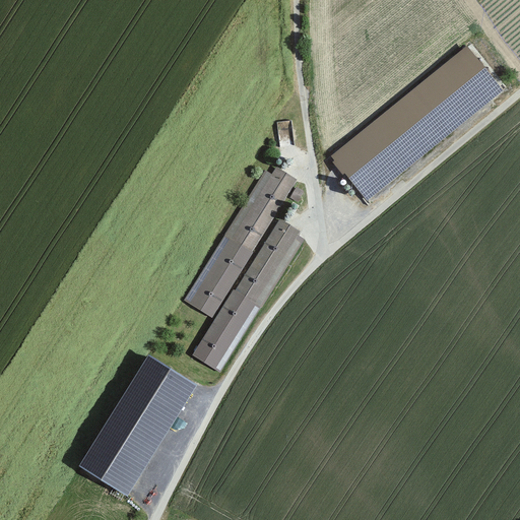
[(465,47),(331,157),(368,201),(502,90),(465,47)]
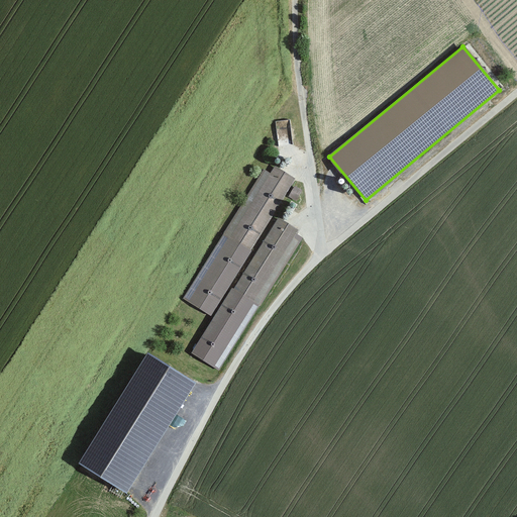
[(265,169),(224,232),(251,249),(297,178),(277,165),(272,173),(265,169)]
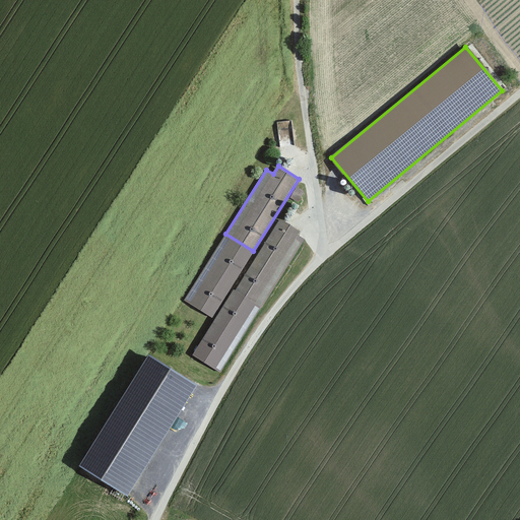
[(281,217),(236,289),(260,305),(306,233),(281,217)]
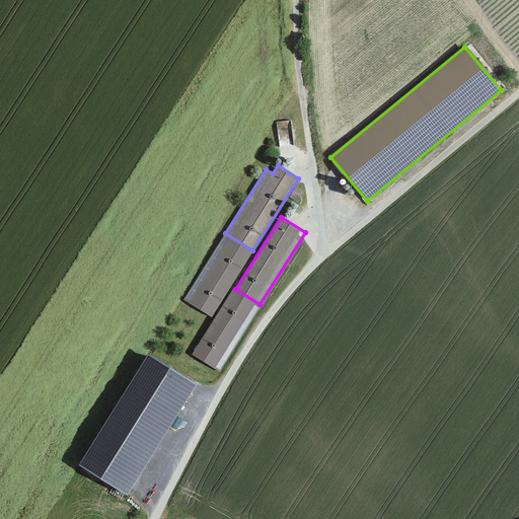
[(249,253),(223,237),(184,298),(211,314),(249,253)]
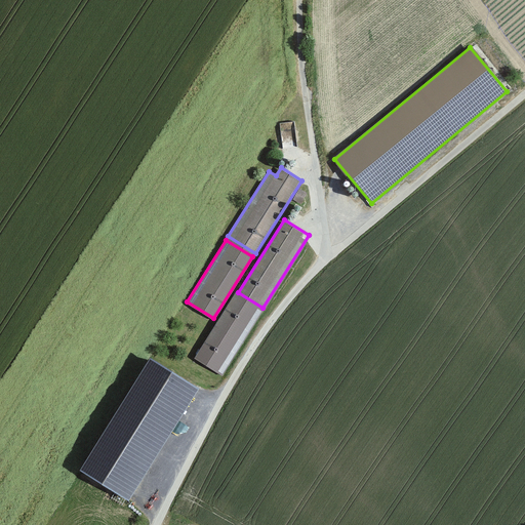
[(260,312),(235,295),(197,356),(223,372),(260,312)]
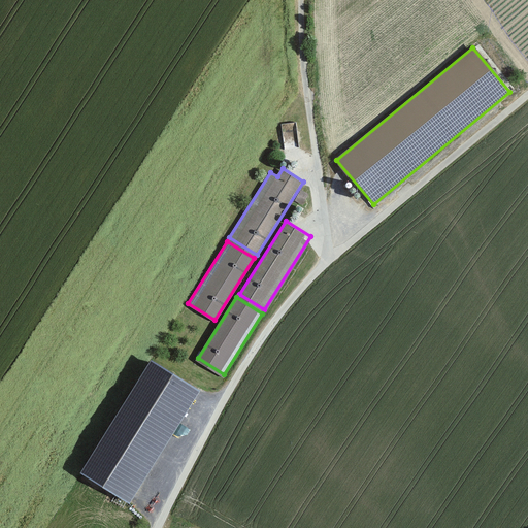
[(81,474),(130,505),(199,393),(151,363),(81,474)]
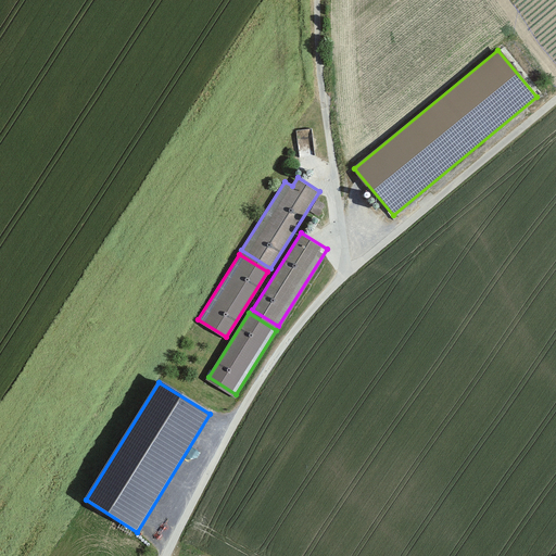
All buildings are outlined.
